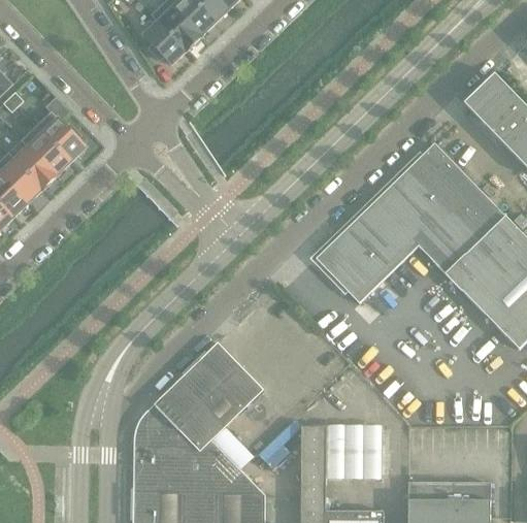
[(164,0),(152,12),(187,50),(200,35),(166,0),(164,0)]
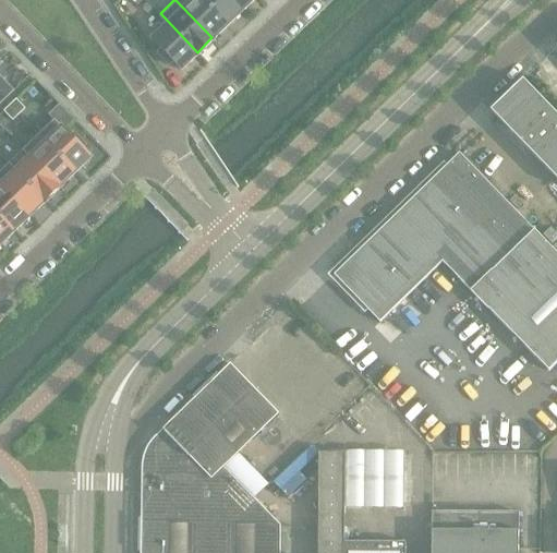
[(212,37),(213,37),(212,36),(227,22),(205,0),(176,0),(212,37)]
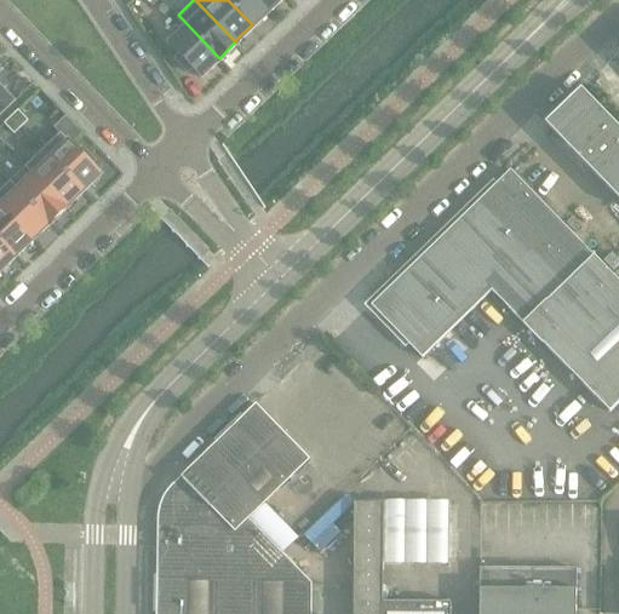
[(228,0),(252,24),(268,9),(259,0),(228,0)]
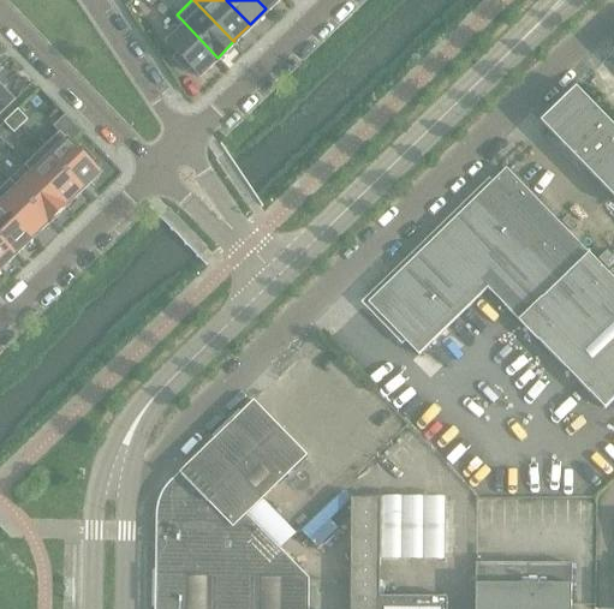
[(216,58),(218,58),(177,15),(176,16),(184,24),(167,41),(177,51),(173,54),(185,67),(189,64),(198,73),(215,58),(216,58)]
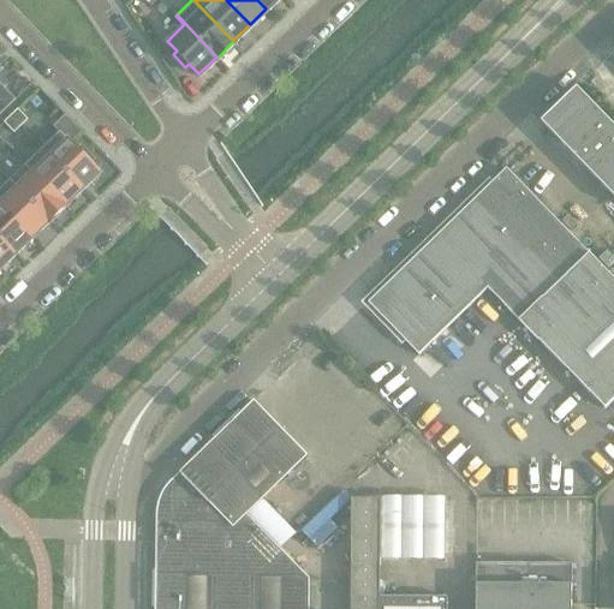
[(540,119),(547,126),(613,195),(613,124),(576,84),(540,119)]
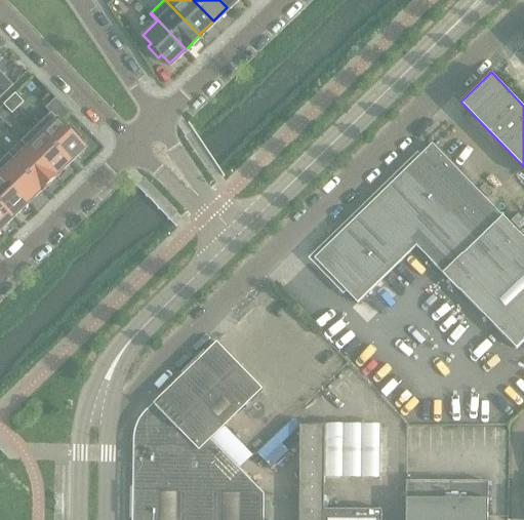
[(0,92),(10,83),(0,73),(0,92)]
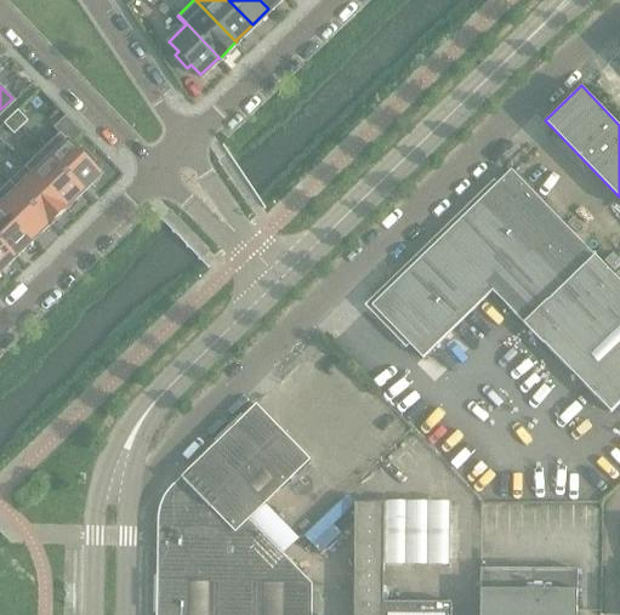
[(17,106),(10,113),(21,124),(27,117),(17,106)]
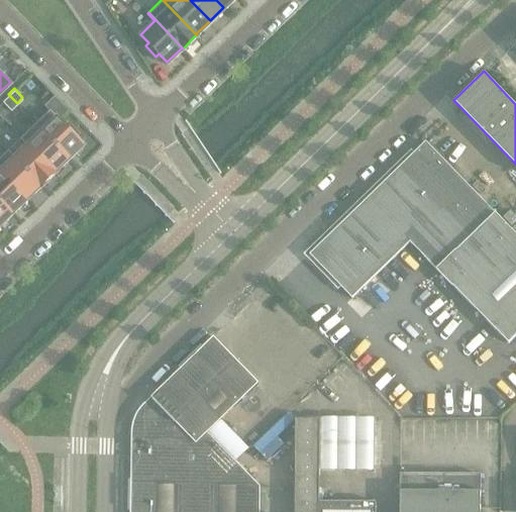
[(11,108),(17,103),(8,94),(2,99),(11,108)]
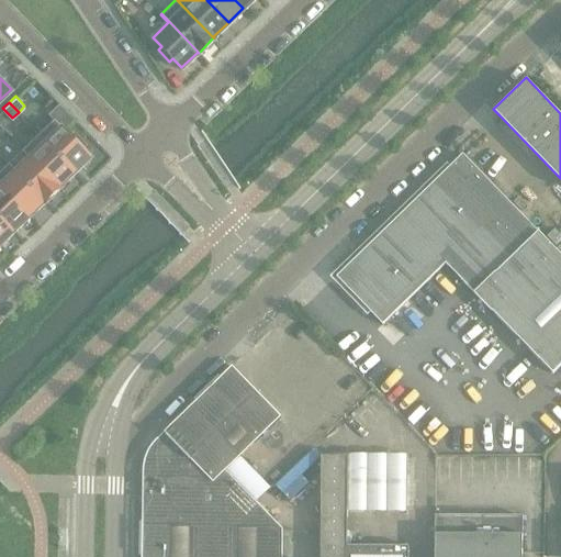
[(90,155),(89,154),(81,146),(86,143),(74,131),(70,134),(54,117),(38,132),(59,154),(75,170),(90,155)]
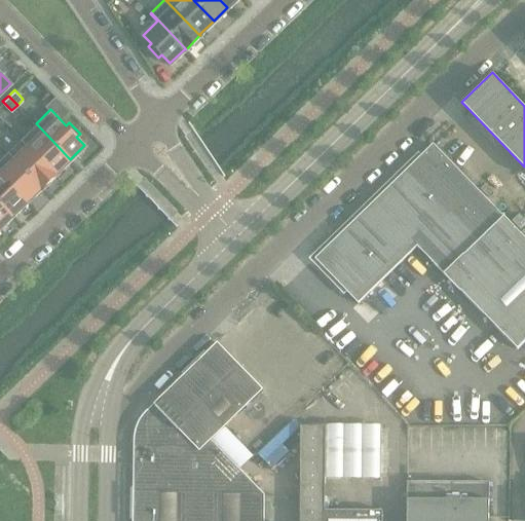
[(57,174),(57,173),(70,159),(55,144),(36,123),(35,124),(42,132),(30,144),(29,145),(57,174)]
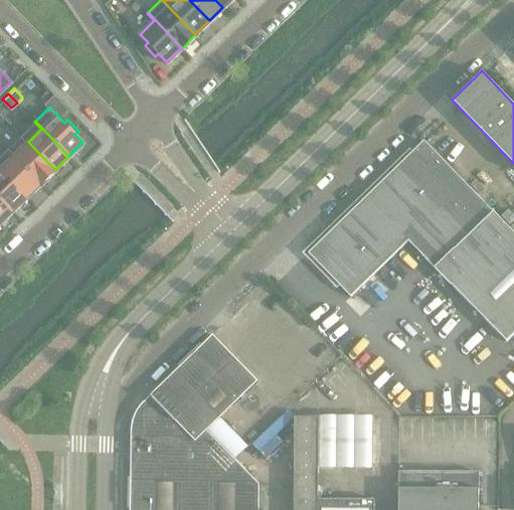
[(308,250),(339,283),(350,294),(407,237),(506,339),(513,330),(513,231),(423,138),(308,250)]
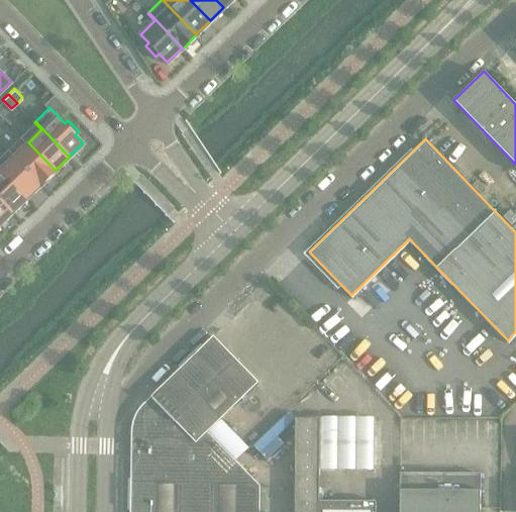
[(8,147),(7,148),(41,184),(56,171),(28,142),(15,156),(8,147)]
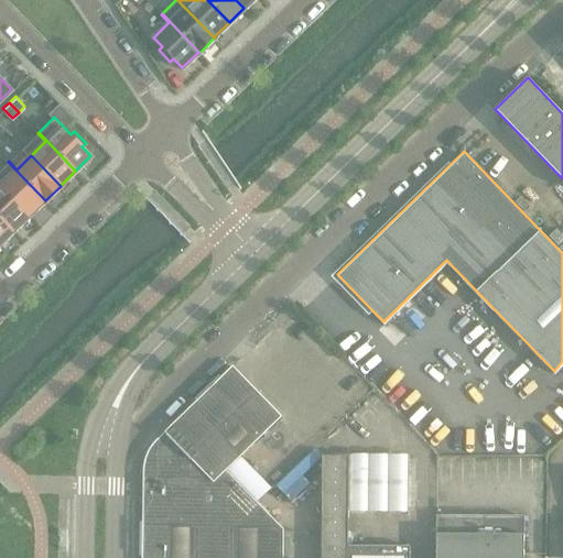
[(44,201),(45,200),(8,162),(0,168),(0,184),(29,215),(44,200),(44,201)]
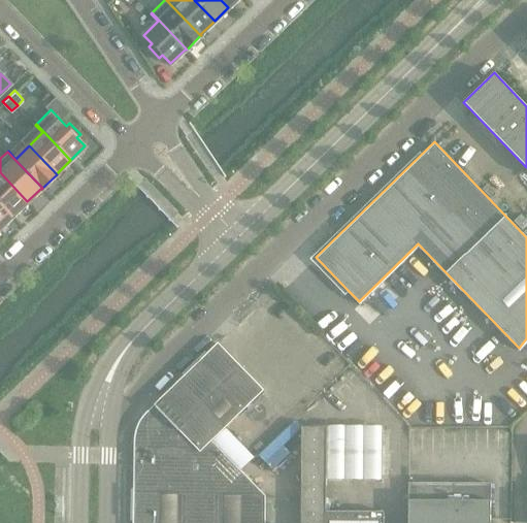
[(27,201),(0,172),(0,201),(13,215),(27,201)]
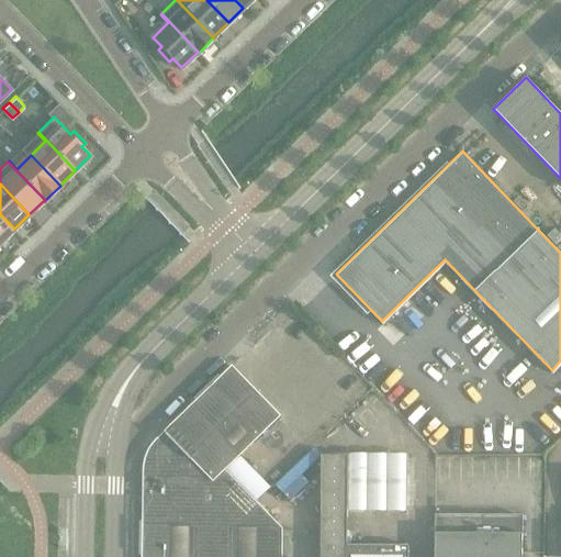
[(0,242),(14,229),(0,214),(0,242)]
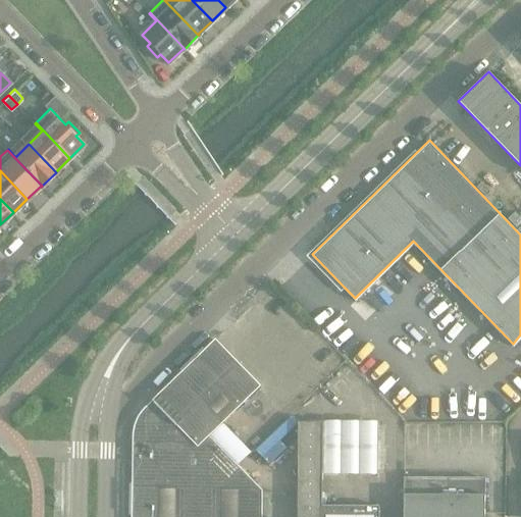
[(261,516),(262,488),(209,434),(260,383),(215,337),(144,405),(142,408),(140,410),(138,413),(137,415),(135,418),(135,421),(134,424),(133,426),(133,429),(132,433),(131,516),(261,516)]
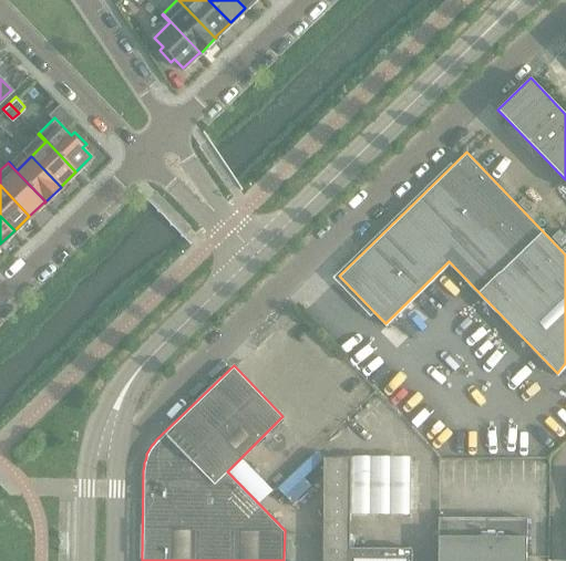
[(323,456),(321,560),(411,560),(411,547),(349,547),(350,456),(323,456)]
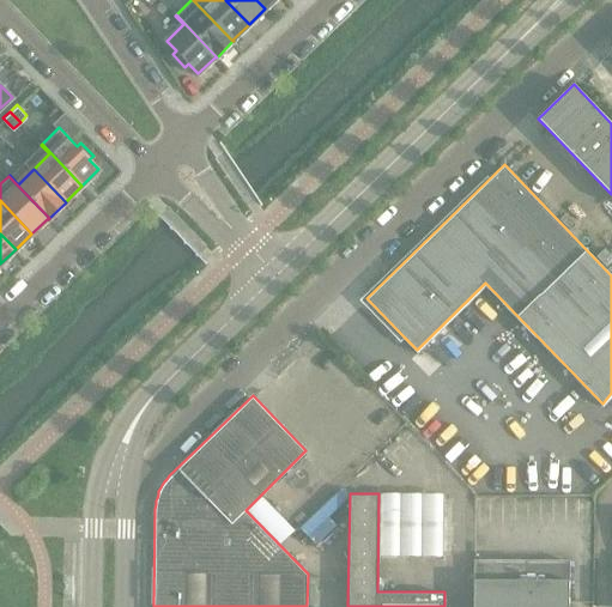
[(473,606),(568,606),(569,559),(474,558),(473,606)]
